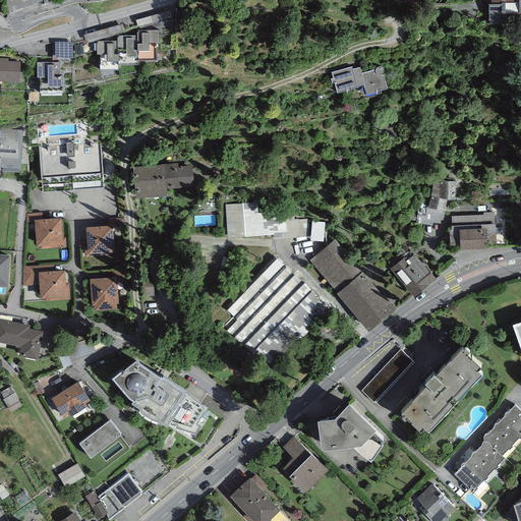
[(520,0),(517,0),(493,1),(494,27),(508,26),(507,18),(520,17),(520,0)]
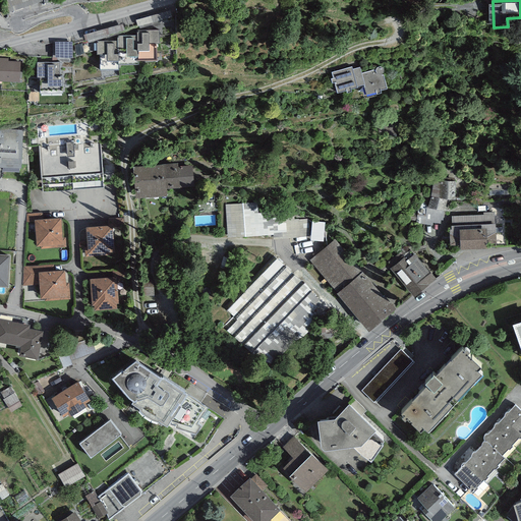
[(172,8),(138,16),(139,23),(174,15),(172,8)]
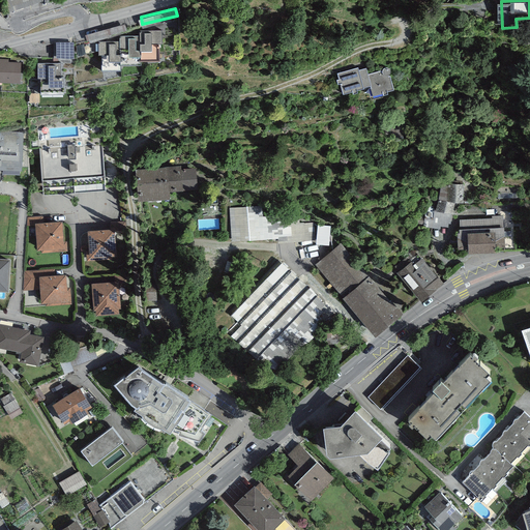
[(144,30),(139,30),(140,35),(140,49),(141,49),(141,58),(159,58),(159,41),(162,41),(162,29),(151,30),(151,31),(144,32),(144,30)]
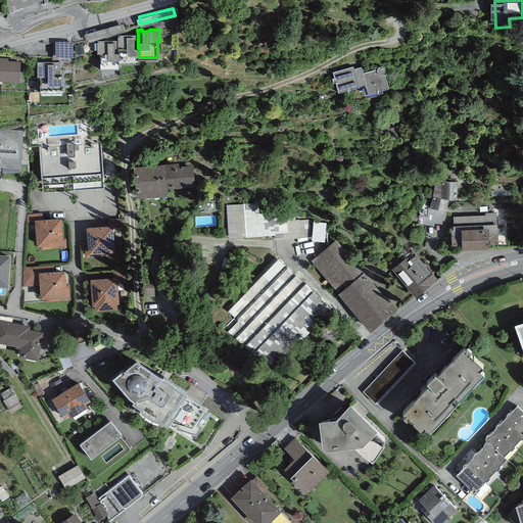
[(126,35),(117,35),(117,40),(117,51),(119,51),(119,58),(119,62),(139,61),(139,57),(139,48),(138,48),(138,35),(133,35),(134,37),(126,37),(126,35)]
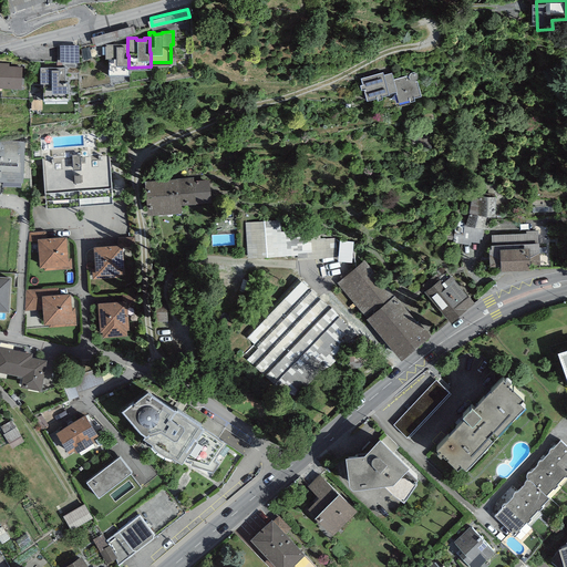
[(62,57),(81,58),(81,41),(62,41),(62,57)]
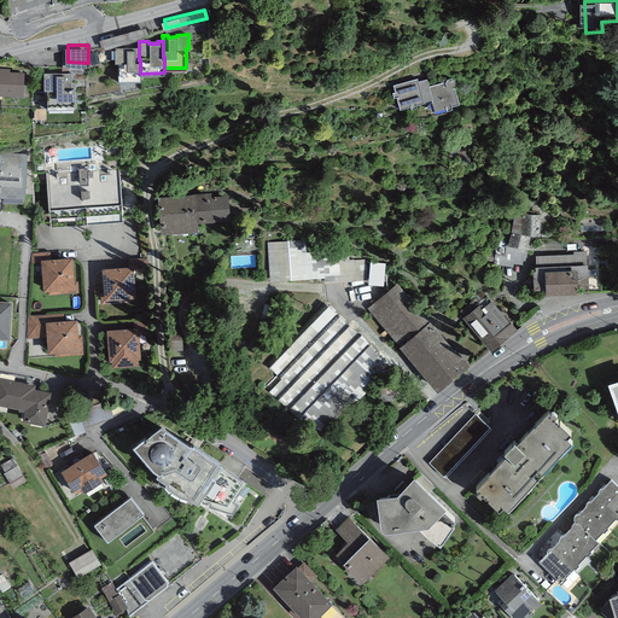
[(126,47),(115,48),(115,62),(118,62),(118,80),(140,79),(140,74),(140,69),(140,60),(139,60),(139,47),(135,47),(135,50),(126,50),(126,47)]
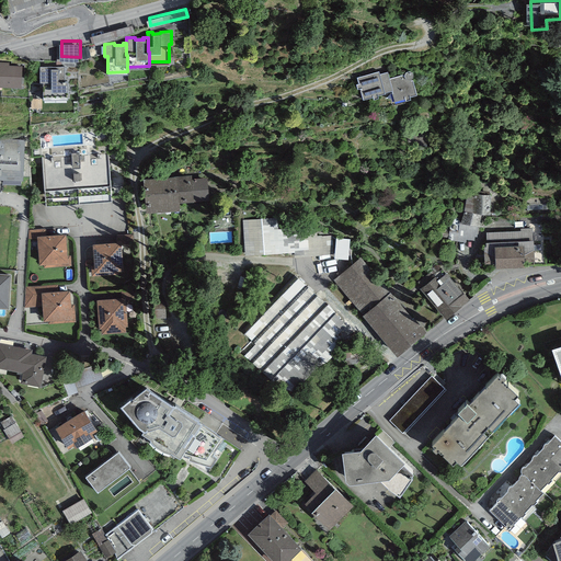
[(9,61),(0,61),(0,84),(21,86),(22,65),(9,65),(9,61)]
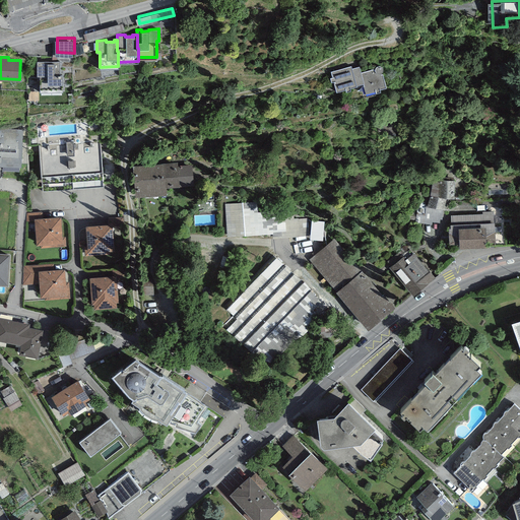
[(47,61),(37,61),(37,75),(40,75),(40,90),(62,89),(62,73),(60,73),(60,61),(54,61),(54,62),(47,63),(47,61)]
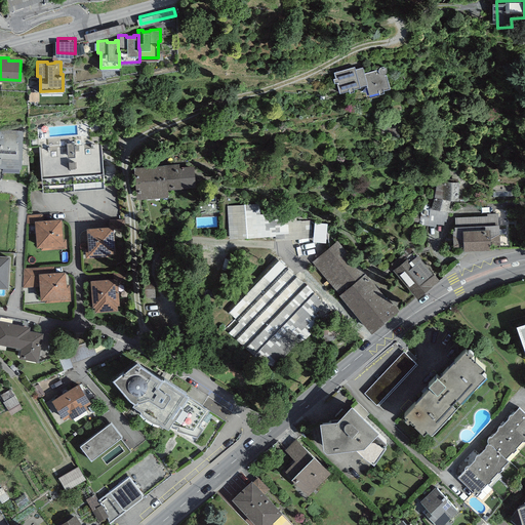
[(360,67),(341,72),(348,93),(368,87),(371,96),(394,90),(388,71),(371,75),(368,69),(361,71),(360,67)]
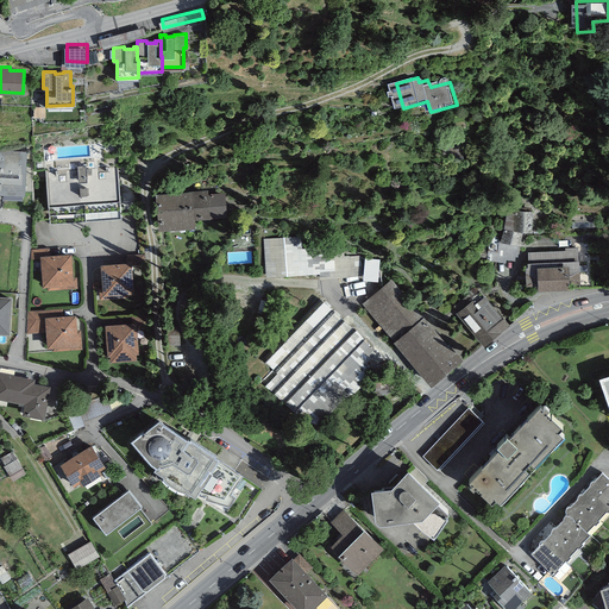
[(0,159),(0,192),(25,193),(26,151),(0,150),(0,159)]
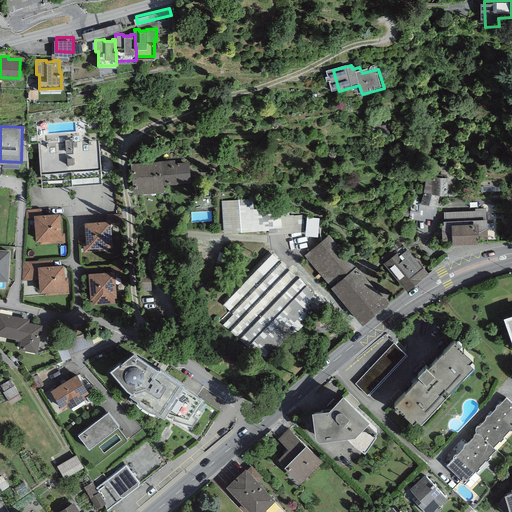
[(98,138),(38,143),(42,188),(102,183),(98,138)]
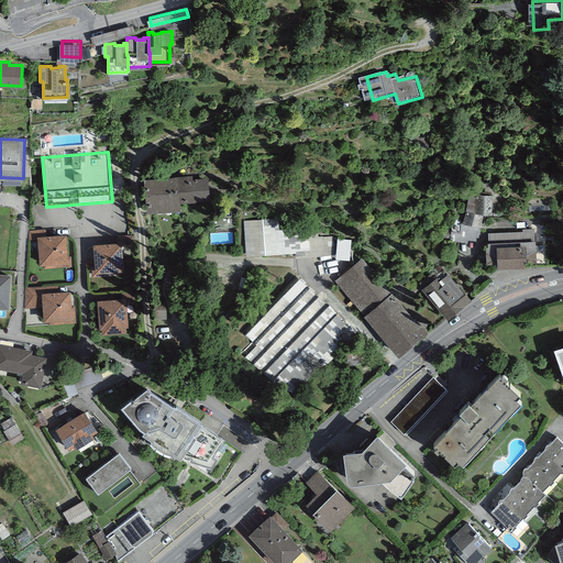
[(144,178),(147,211),(180,208),(180,200),(194,199),(192,179),(191,174),(144,178)]
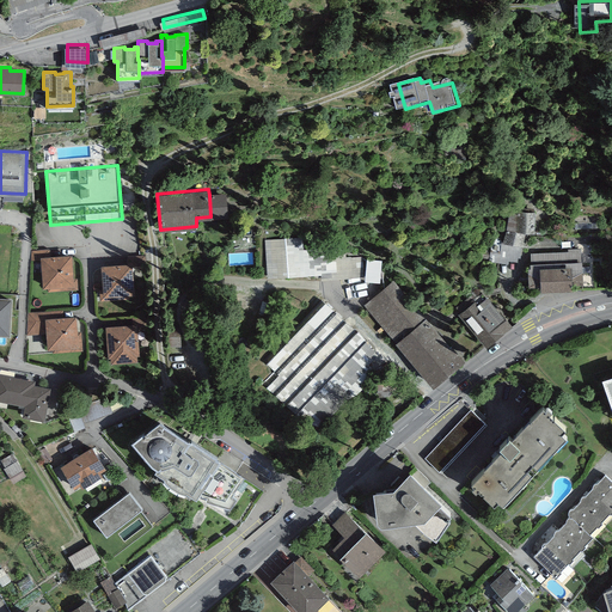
[(226,193),(209,195),(210,216),(227,215),(226,193)]
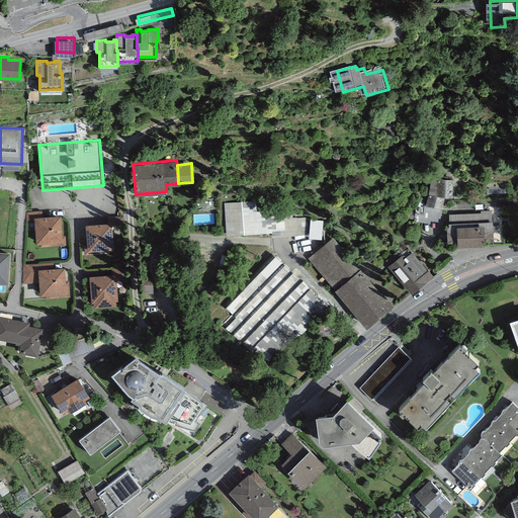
[(453,178),(439,177),(440,174),(431,173),(428,193),(424,204),(445,206),(446,195),(452,195),(453,178)]
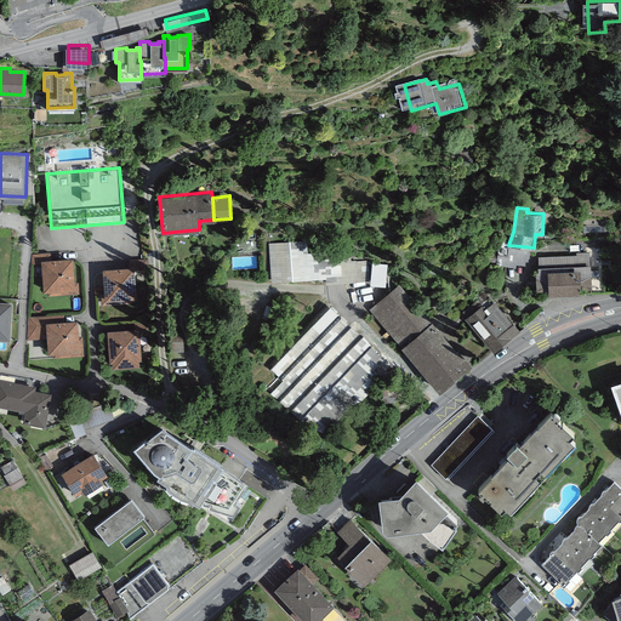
[(370,280),(369,260),(354,261),(353,251),(312,252),(311,240),(272,243),(273,280),(330,278),(330,283),(370,280)]
